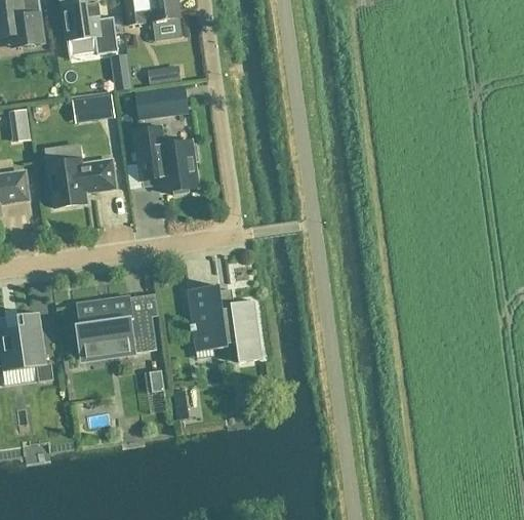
[(26,44),(43,41),(39,10),(23,13),(21,0),(0,0),(0,35),(24,33),(26,44)]
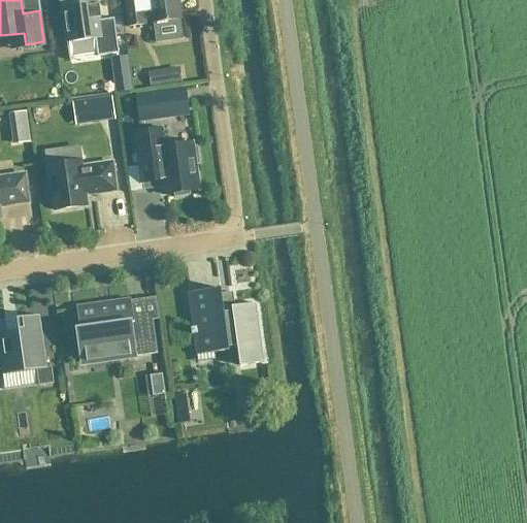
[(61,0),(69,57),(70,57),(68,38),(95,35),(97,54),(119,51),(113,15),(99,18),(99,15),(101,15),(99,1),(97,2),(97,0),(61,0)]
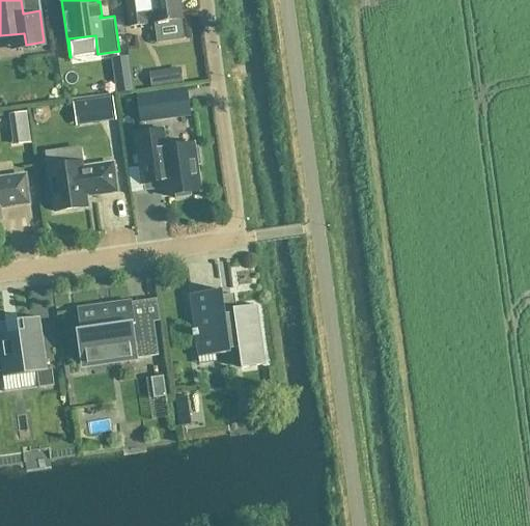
[(126,0),(130,24),(146,22),(145,19),(152,18),(154,21),(182,17),(179,0),(126,0)]
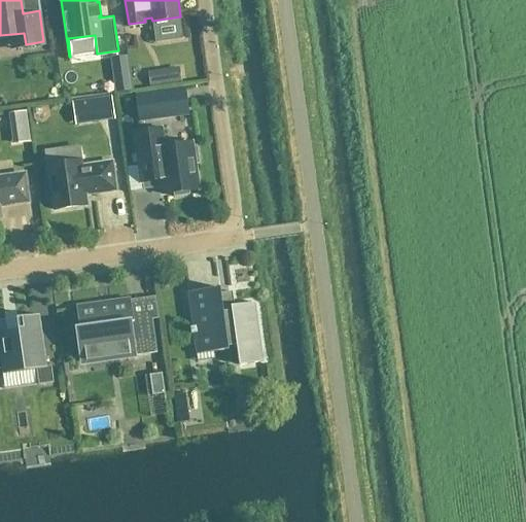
[(171,107),(187,105),(184,84),(136,92),(139,116),(155,113),(153,102),(170,99),(171,107)]
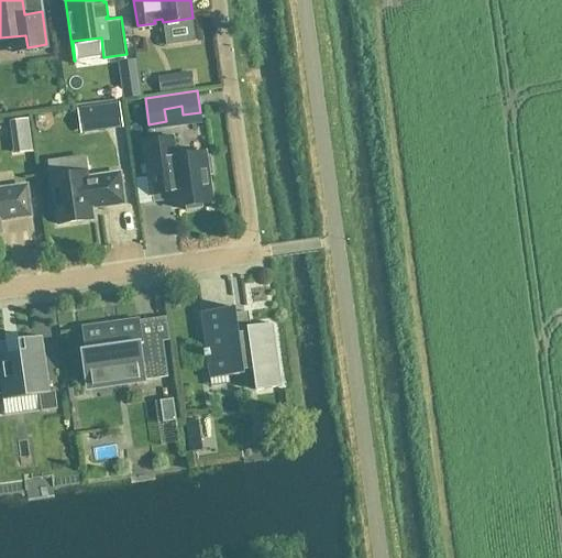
[(103,126),(121,123),(119,101),(100,104),(103,126)]
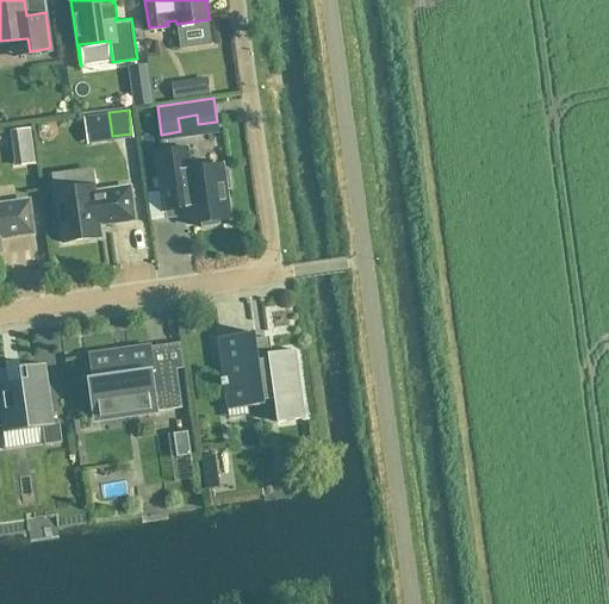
[(18,122),(20,153),(38,151),(37,120),(18,122)]
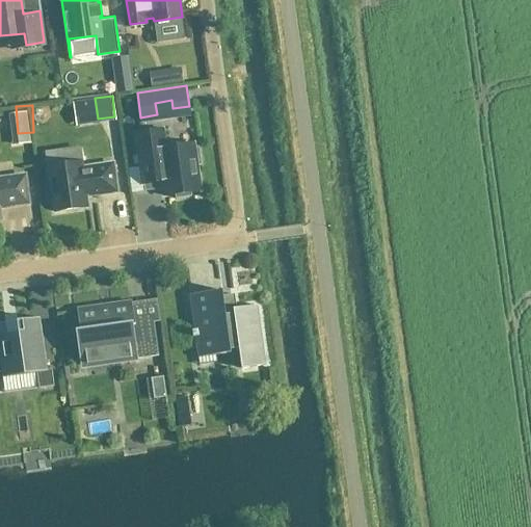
[(142,182),(157,180),(159,179),(163,179),(165,193),(175,192),(176,196),(191,193),(191,189),(201,188),(197,162),(202,162),(198,145),(194,145),(194,140),(165,145),(163,127),(135,131),(142,182)]
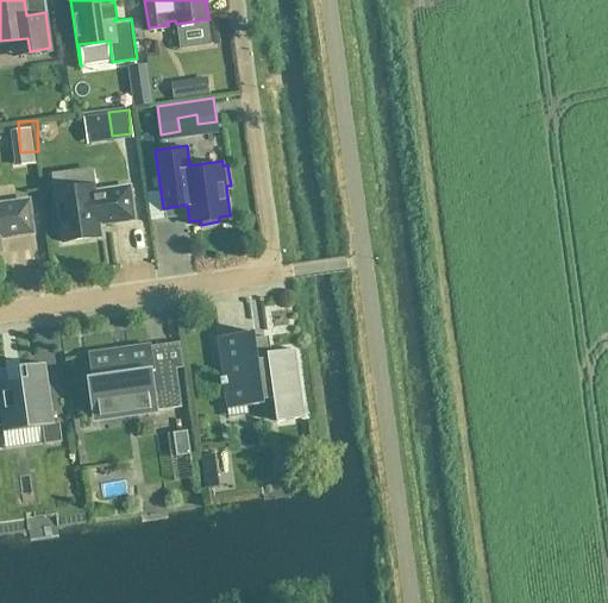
[(56,187),(58,203),(52,205),(56,225),(61,224),(63,239),(100,233),(99,219),(108,218),(108,220),(135,217),(130,184),(94,189),(93,182),(56,187)]
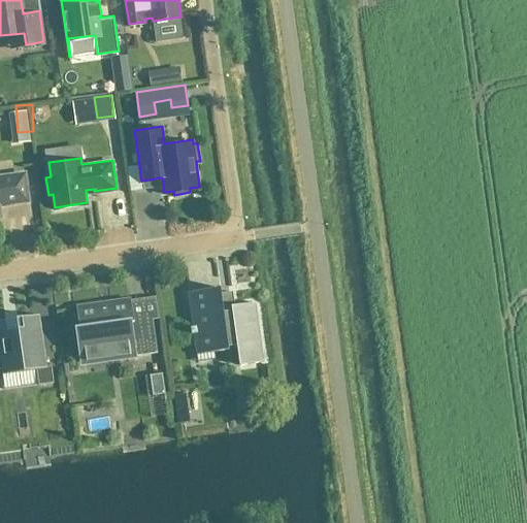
[(0,215),(1,215),(0,208),(0,202),(28,198),(24,172),(0,175),(0,215)]
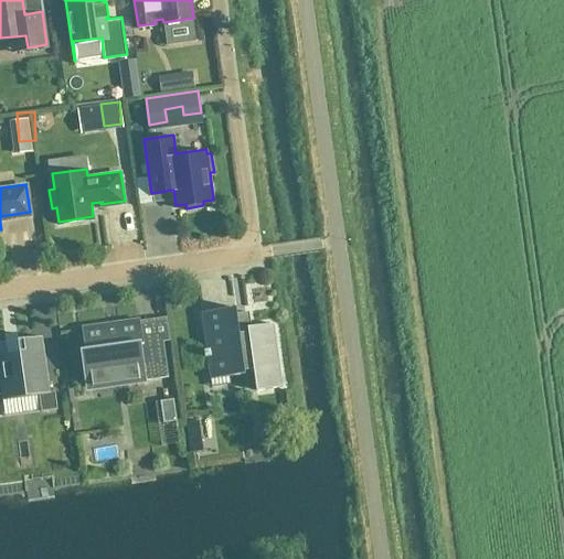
[(137,201),(127,202),(129,226),(140,225),(137,201)]
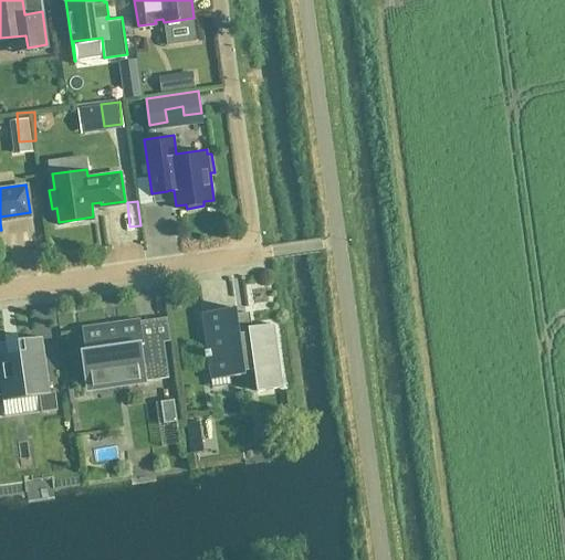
[(207,355),(209,369),(210,377),(246,372),(246,368),(254,367),(257,389),(283,386),(274,321),(249,325),(248,316),(238,317),(237,306),(201,310),(207,348),(205,349),(206,356),(207,355)]
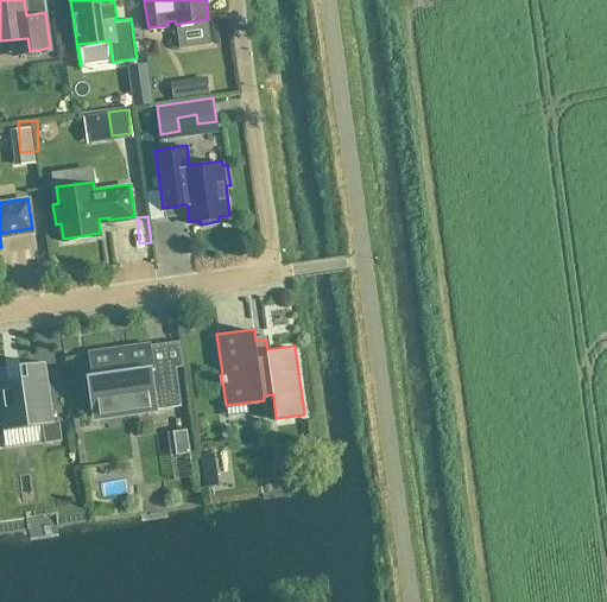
[(94,416),(153,407),(182,404),(176,366),(177,366),(176,363),(152,367),(149,343),(127,346),(128,349),(114,350),(114,348),(90,352),(94,375),(89,375),(94,416)]
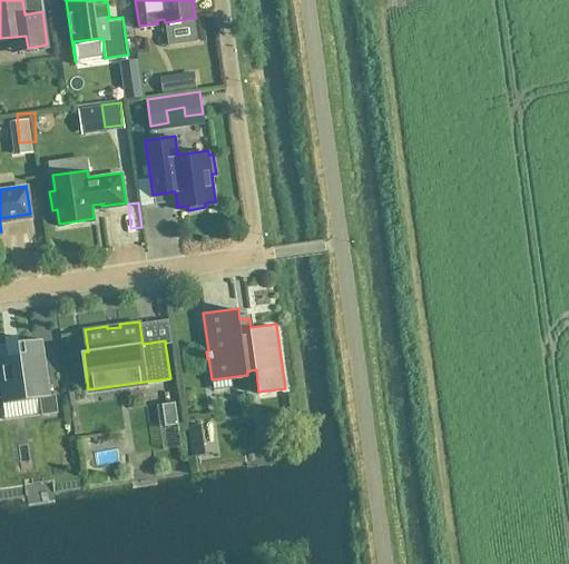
[(41,413),(58,411),(56,392),(50,393),(42,337),(18,340),(17,334),(6,336),(6,343),(0,343),(0,396),(2,396),(2,402),(39,396),(41,413)]
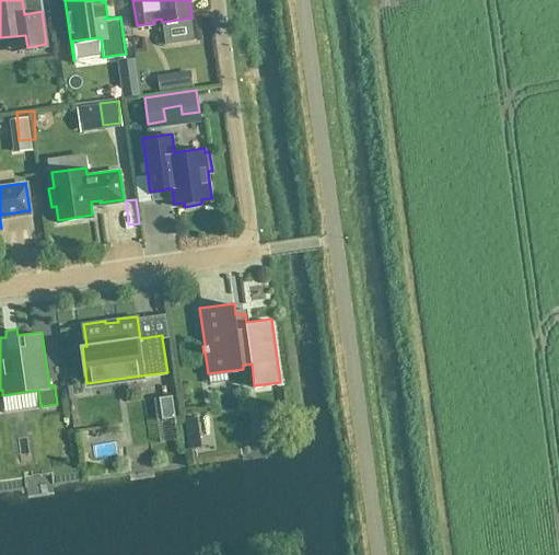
[(172,394),(159,395),(161,417),(174,416),(172,394)]
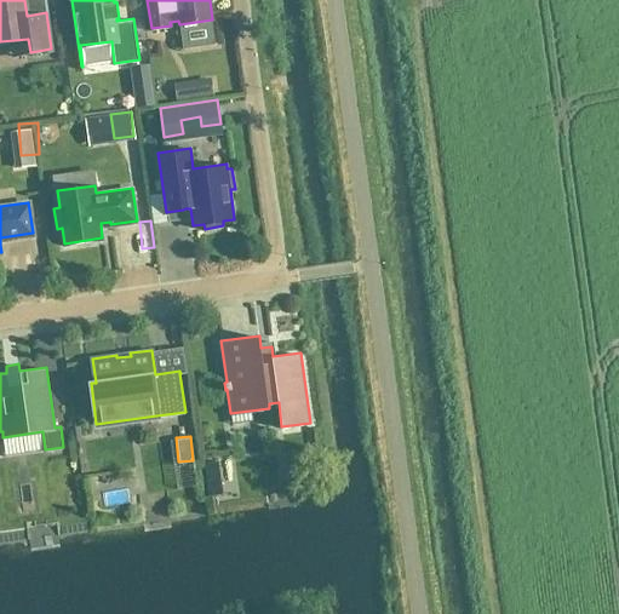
[(205,462),(207,481),(210,495),(223,493),(219,459),(205,462)]
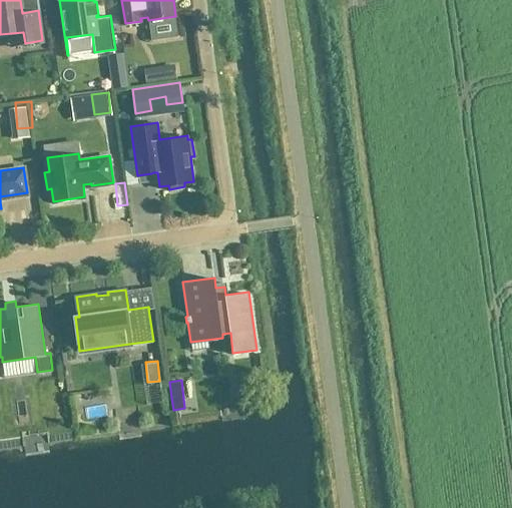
[(139,404),(120,405),(121,417),(140,416),(139,404)]
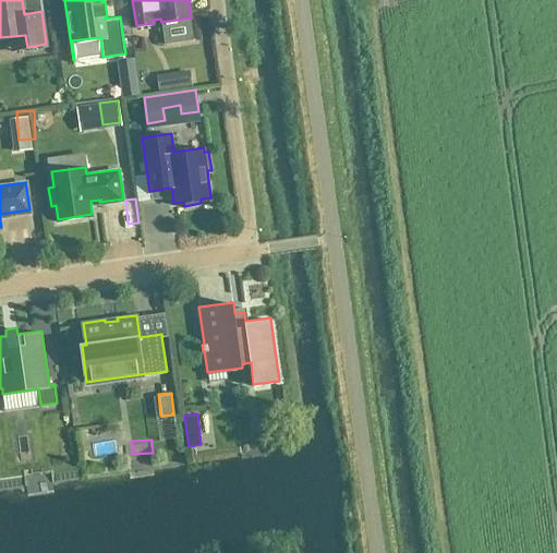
[(0,488),(14,485),(12,470),(0,471),(0,488)]
